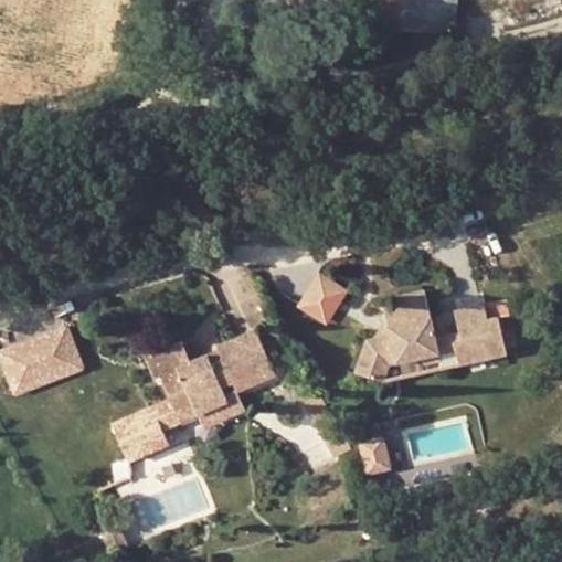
[(452,0),(375,0),(373,33),(399,35),(399,31),(398,20),(442,23),(451,23),(452,0)]
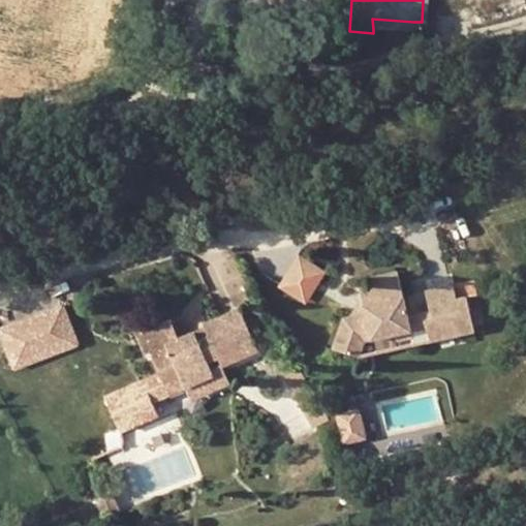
[(373,29),(412,32),(413,22),(372,19),(373,29)]
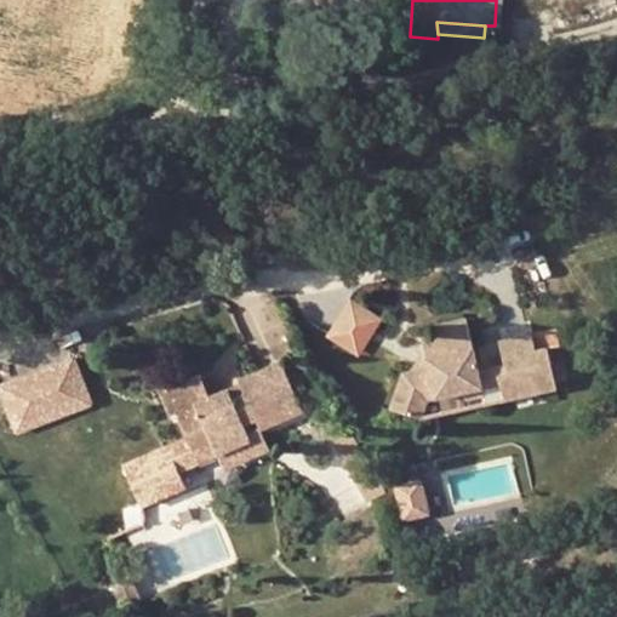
[(348,300),(325,340),(359,359),(382,319),(348,300)]
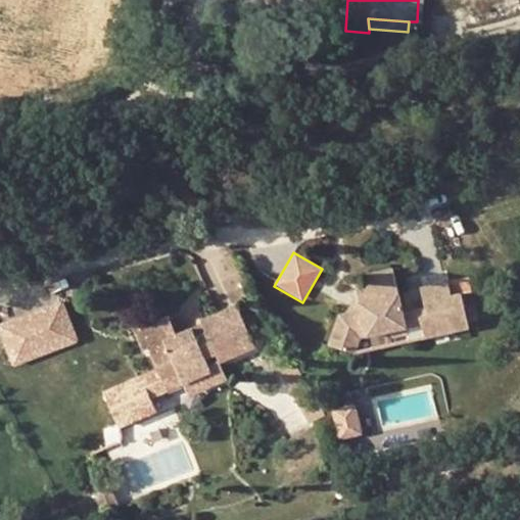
[(348,315),(339,314),(329,345),(351,353),(357,341),(389,333),(390,339),(408,335),(404,315),(394,272),(368,276),(369,285),(356,287),(358,303),(348,315)]
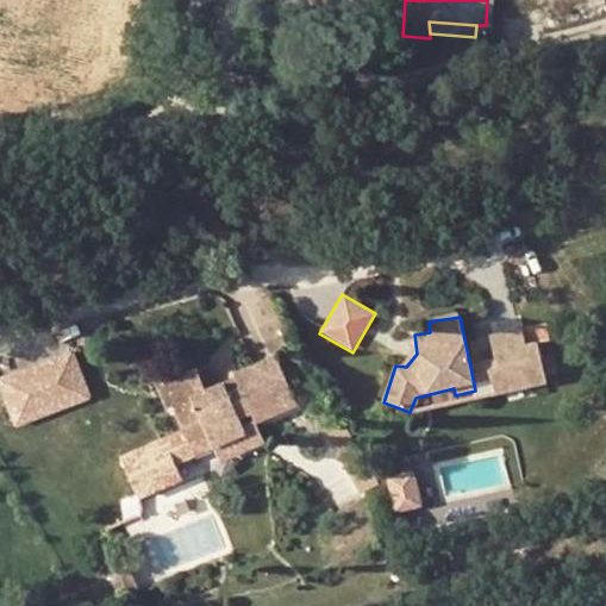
[(491,370),(495,394),(548,382),(538,344),(525,345),(523,329),(493,336),(498,361),(500,367),(491,370)]
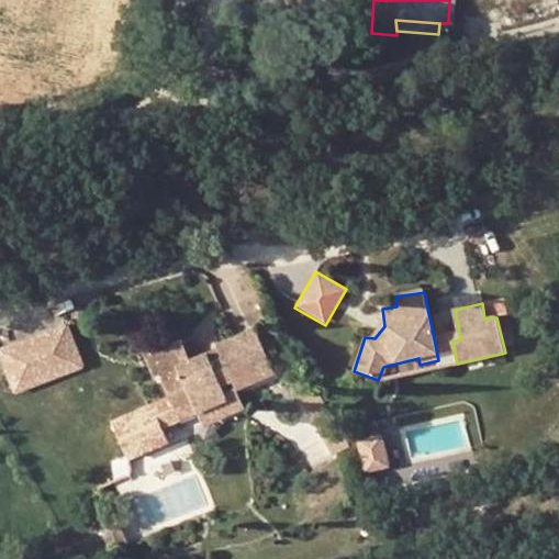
[(0,366),(11,395),(84,368),(66,322),(0,347),(0,366)]
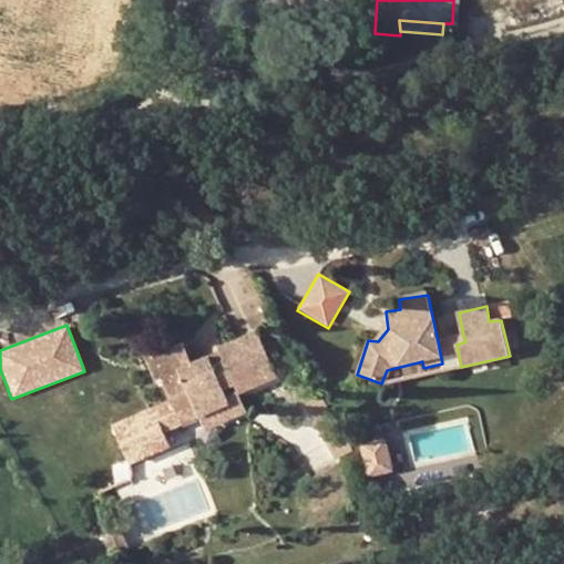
[(213,350),(214,354),(219,360),(207,365),(205,358),(185,366),(176,345),(142,359),(152,383),(157,382),(174,421),(191,413),(222,401),(216,388),(228,382),(233,391),(270,377),(252,332),(213,350)]
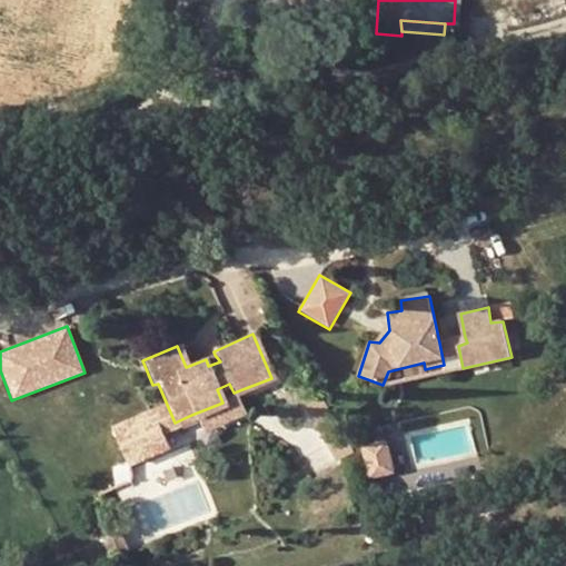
[(467,343),(465,337),(439,343),(444,365),(446,371),(463,368),(458,346),(467,343)]
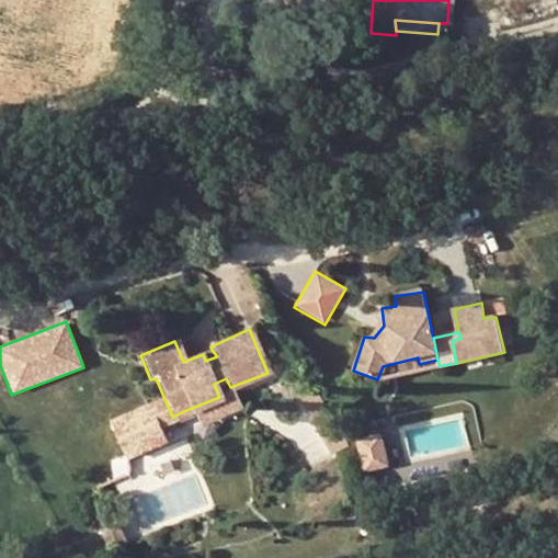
[(198,426),(239,411),(230,387),(226,378),(214,384),(219,397),(189,409),(198,426)]
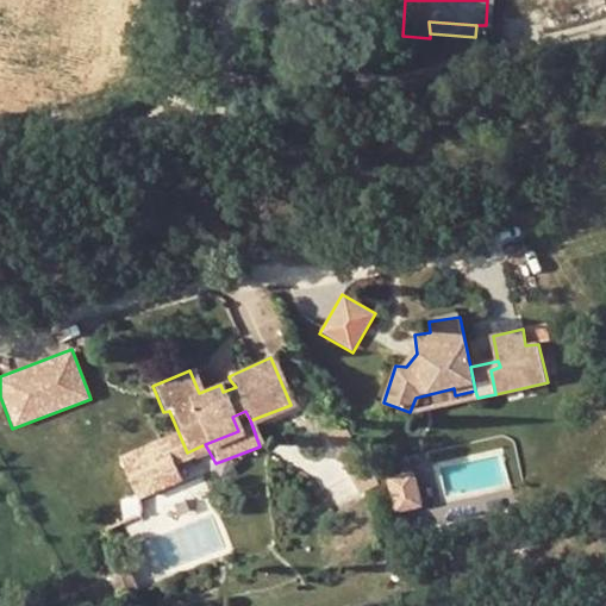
[(354,493),(373,483),(339,425),(323,432),(354,493)]
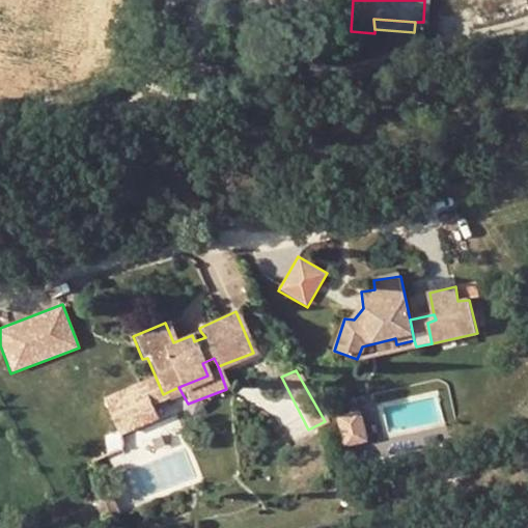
[(333,417),(341,445),(366,437),(358,410),(333,417)]
